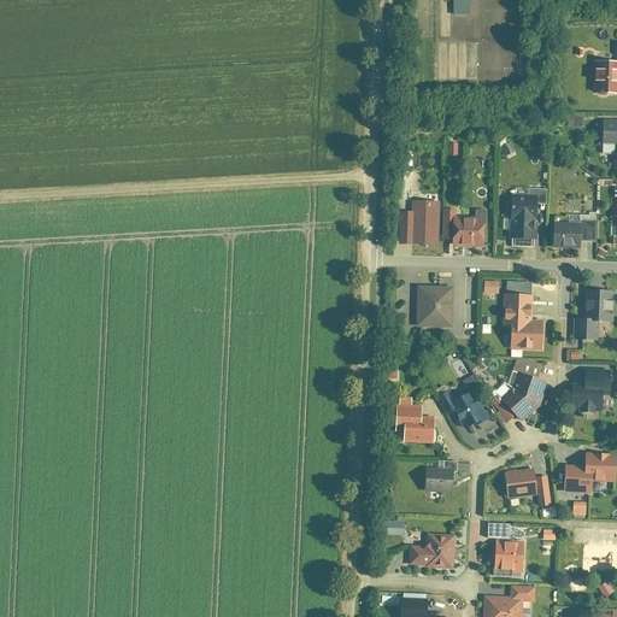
[(616,64),(592,65),(593,98),(616,97),(616,64)]
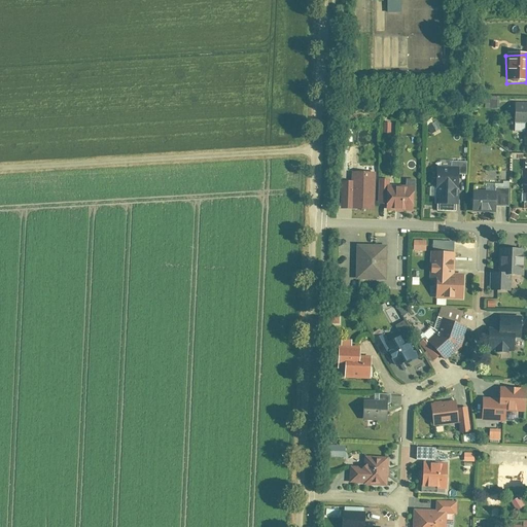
[(526,104),(513,105),(513,125),(526,126),(526,146),(526,104)]
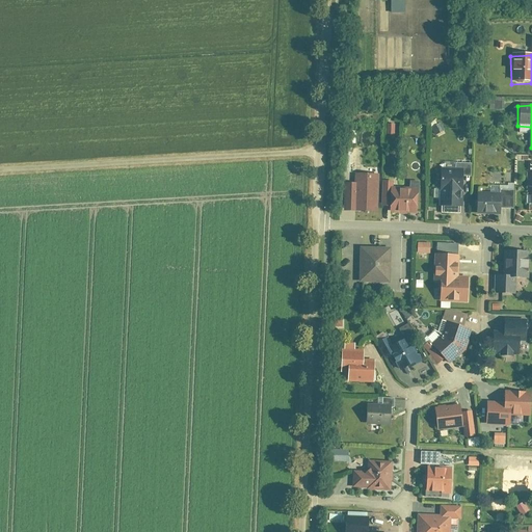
[(386,124),(384,137),(395,137),(395,124),(386,124)]
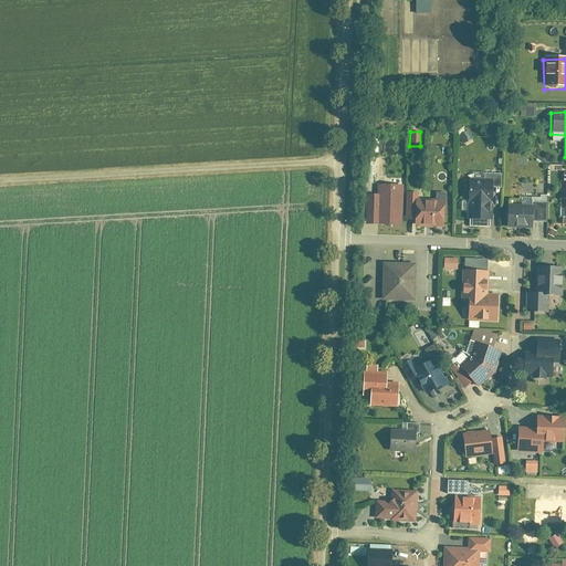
[(363,161),(364,182),(375,182),(374,160),(363,161)]
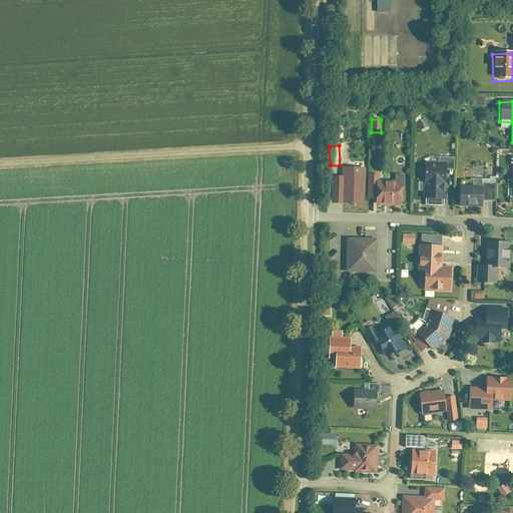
[(426,181),(427,182),(445,182),(446,182),(447,164),(439,164),(426,164),(426,181)]
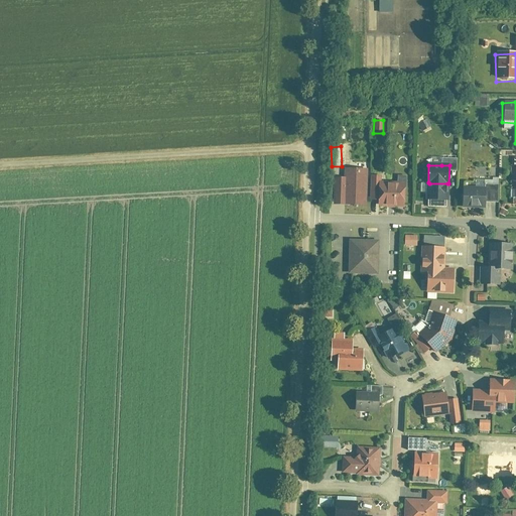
[(335,177),(335,205),(365,205),(365,169),(345,169),(345,177),(335,177)]
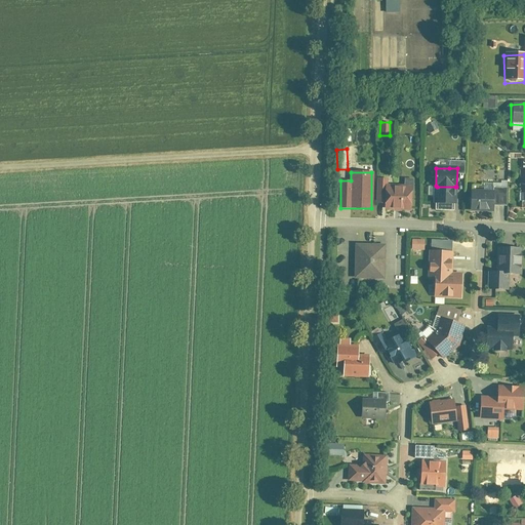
[(382,204),(382,209),(410,209),(409,185),(391,185),(391,178),(375,178),(376,204),(382,204)]
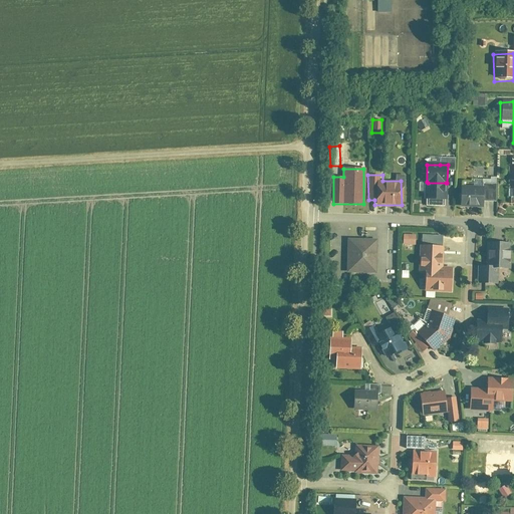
[(428,183),(427,206),(445,206),(446,183),(428,183)]
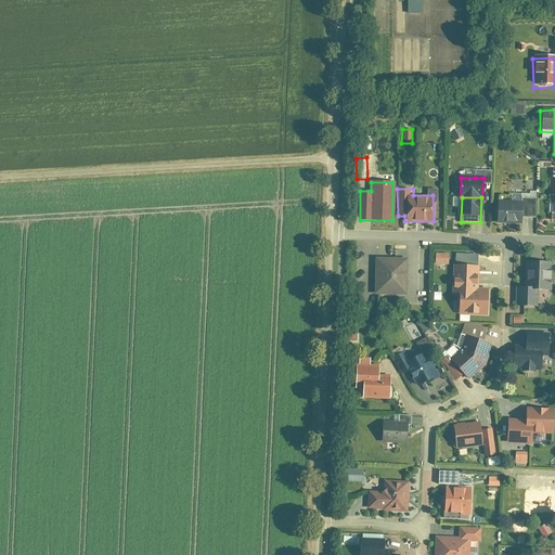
[(525,218),(537,218),(537,201),(525,201),(525,218)]
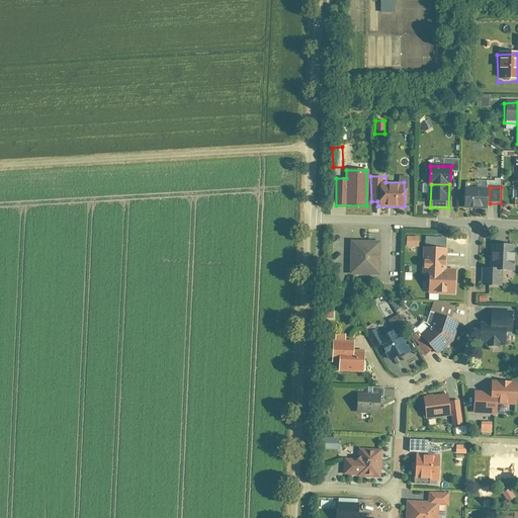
[(464,189),(464,207),(488,208),(488,189),(464,189)]
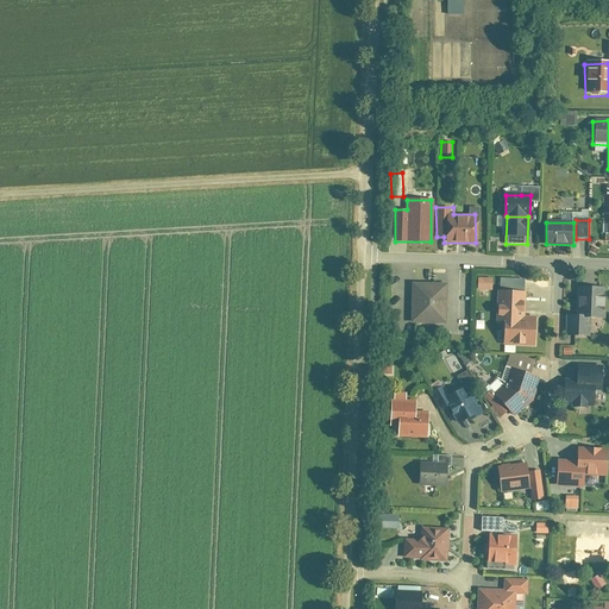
[(477,278),(478,290),(491,290),(491,278),(477,278)]
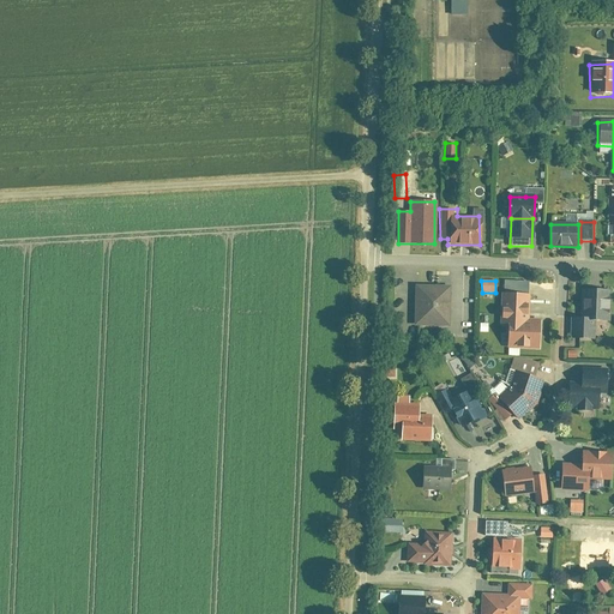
[(414,287),(415,327),(451,326),(449,286),(414,287)]
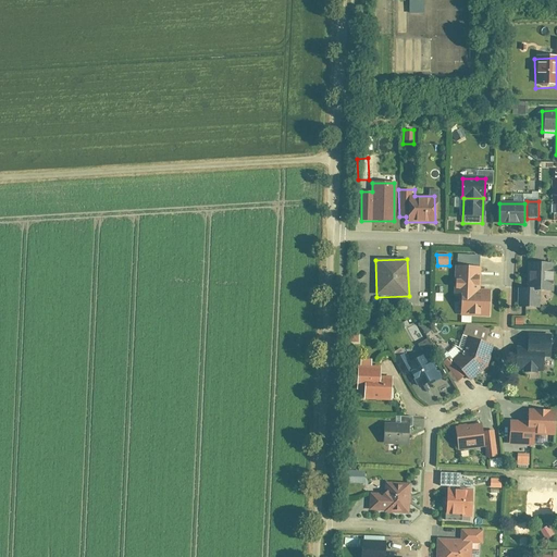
[(554,263),(530,263),(531,288),(516,288),(517,307),(537,306),(536,293),(555,292),(554,263)]
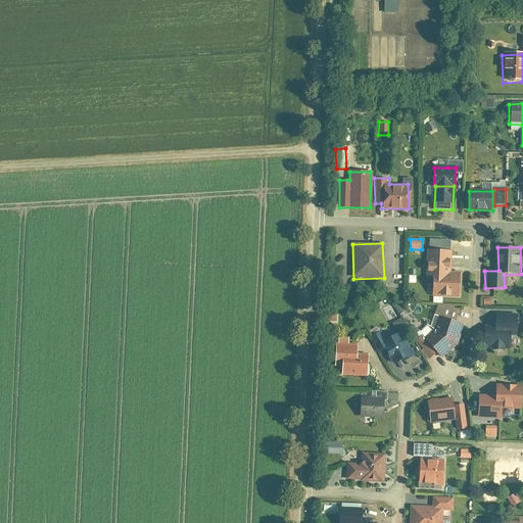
[(427,274),(449,274),(449,251),(427,251),(427,274)]
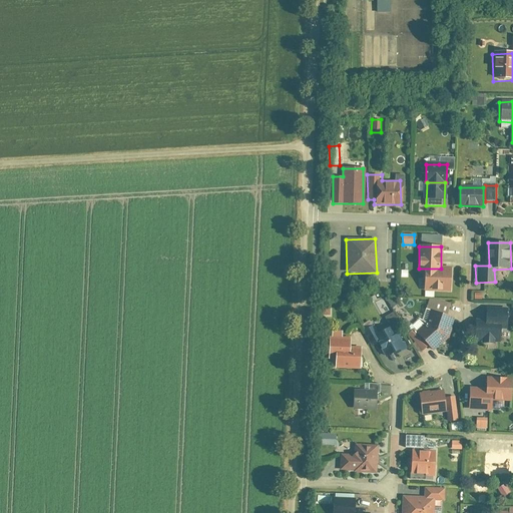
[(423,277),(423,291),(450,292),(450,269),(441,269),(419,269),(419,277),(423,277)]
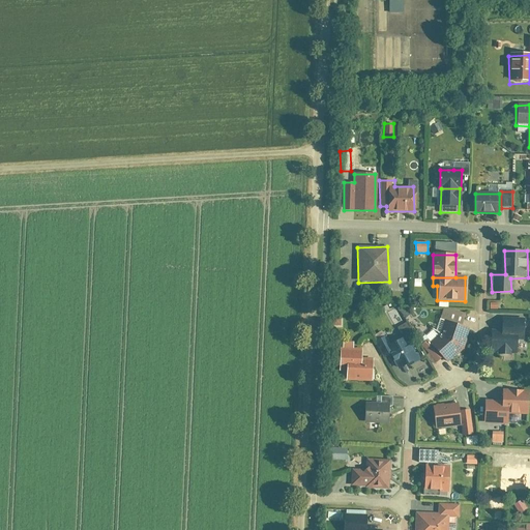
[(517,356),(517,334),(524,334),(524,313),(500,313),(500,333),(492,333),(492,356),(517,356)]
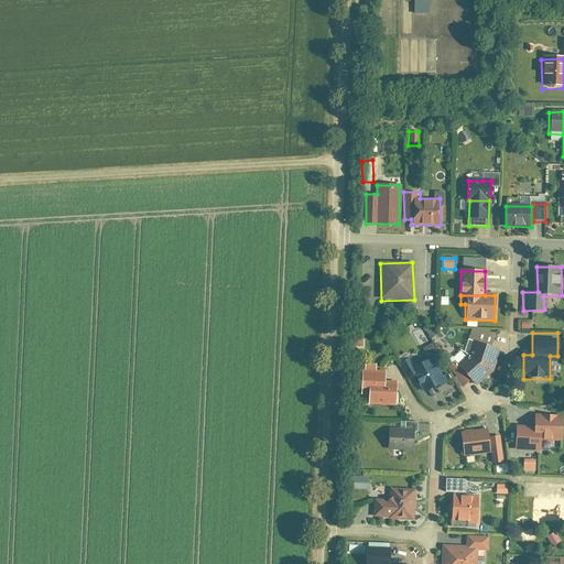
[(470,342),(466,356),(490,371),(499,350),(470,342)]
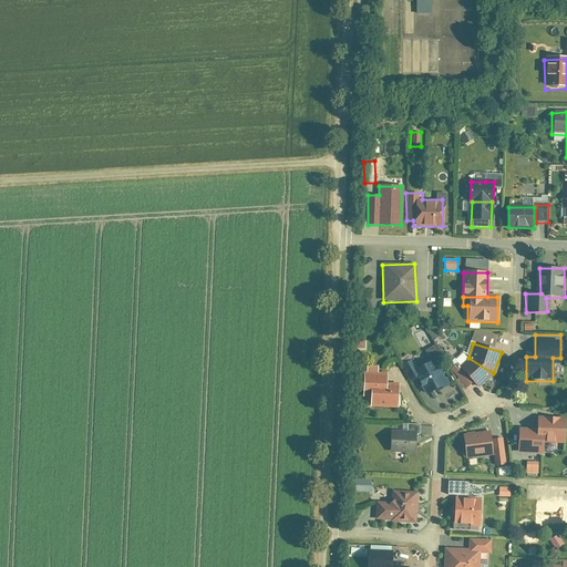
[(400,363),(410,382),(418,379),(426,398),(449,387),(436,360),(419,369),(413,357),(400,363)]
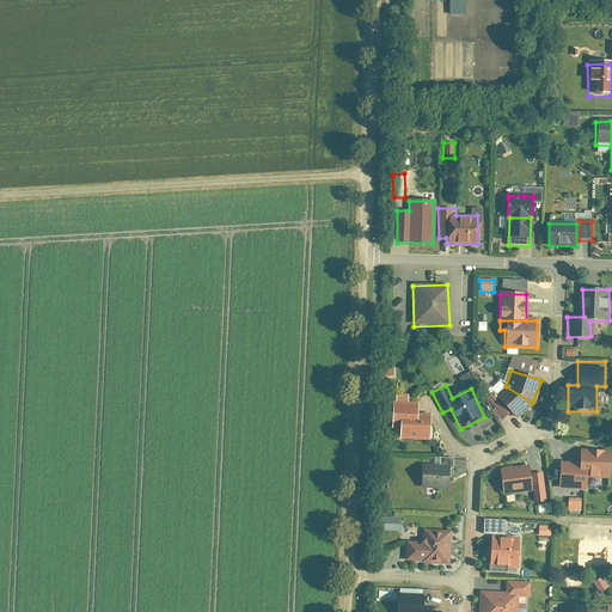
[(493,401),(515,420),(524,410),(532,403),(506,386),(493,401)]
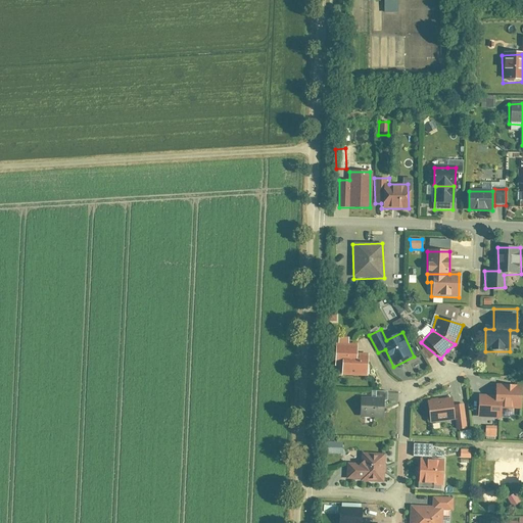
[(340,365),(341,377),(368,375),(366,352),(360,353),(359,344),(333,346),(334,365),(340,365)]
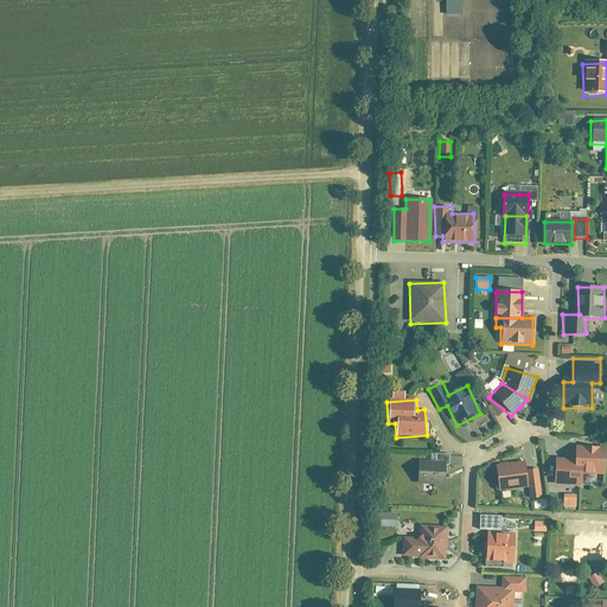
[(553,461),(553,484),(581,484),(581,477),(605,477),(605,452),(576,451),(576,461),(553,461)]
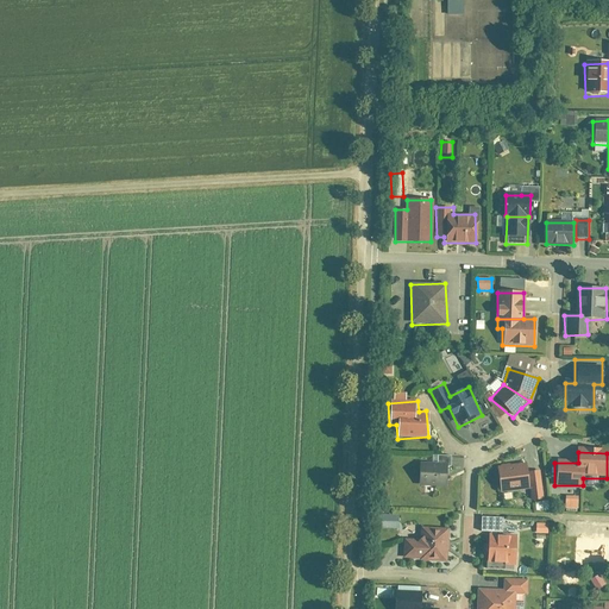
[(418,464),(419,488),(446,487),(445,462),(418,464)]
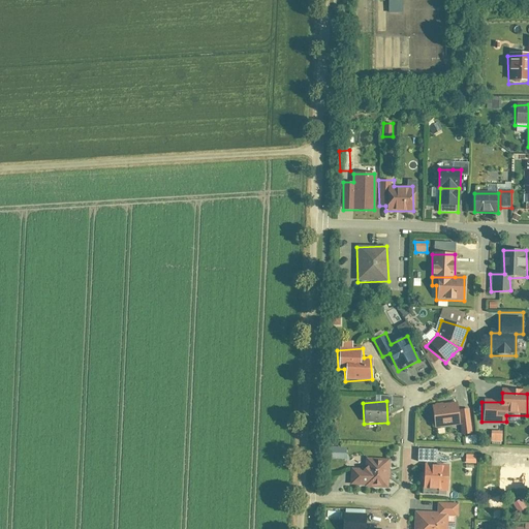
[(434,427),(455,425),(456,436),(472,435),(470,410),(459,411),(458,403),(433,405),(434,427)]
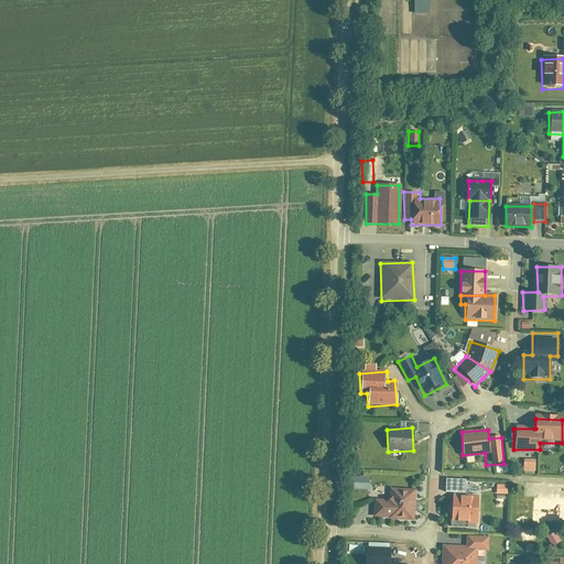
[(391,490),(391,501),(375,501),(373,518),(390,518),(390,521),(411,522),(412,491),(391,490)]
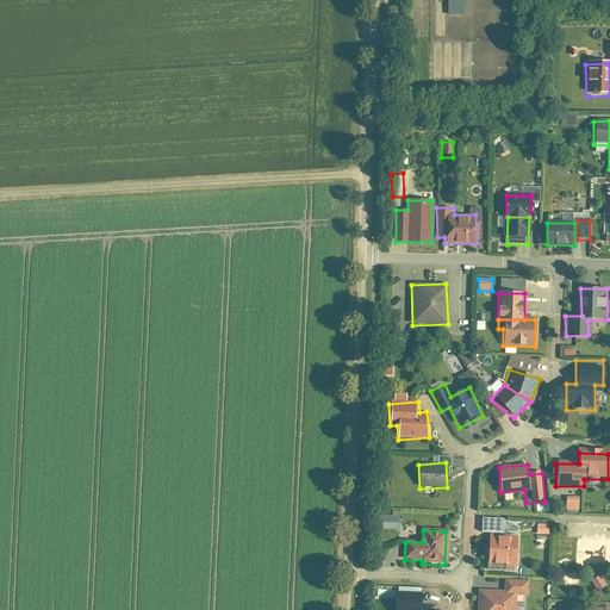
[(487,540),(487,566),(518,565),(518,540),(487,540)]
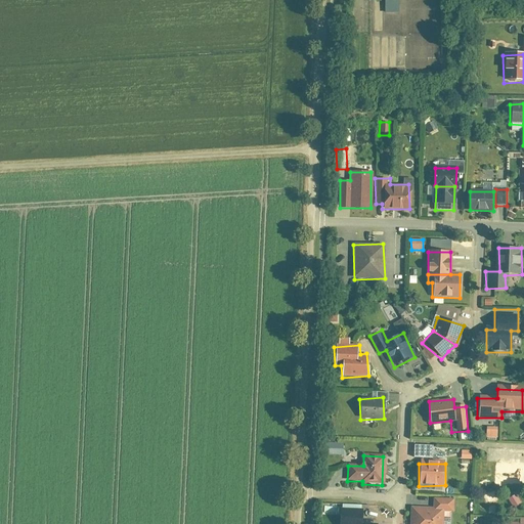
[(442,523),(443,509),(413,508),(412,523),(442,523)]
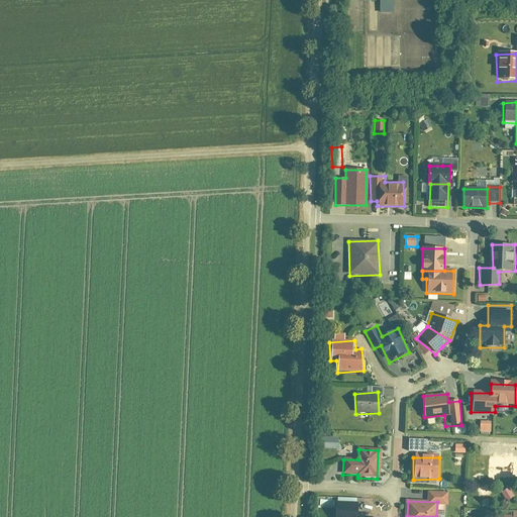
[(380,516),(381,510),(359,510),(359,503),(334,503),(334,516),(380,516)]
